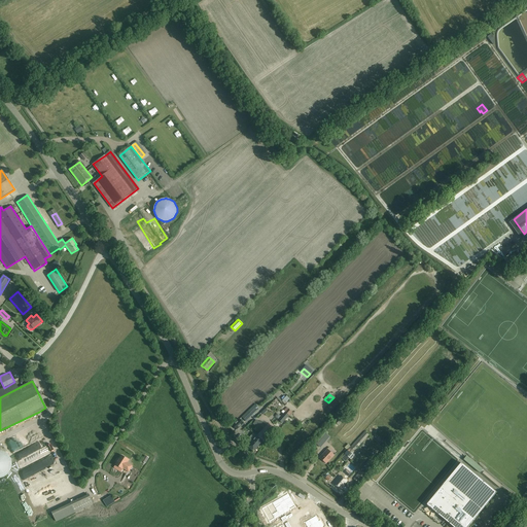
[(259,409),(255,405),(249,411),(252,415),(259,409)]
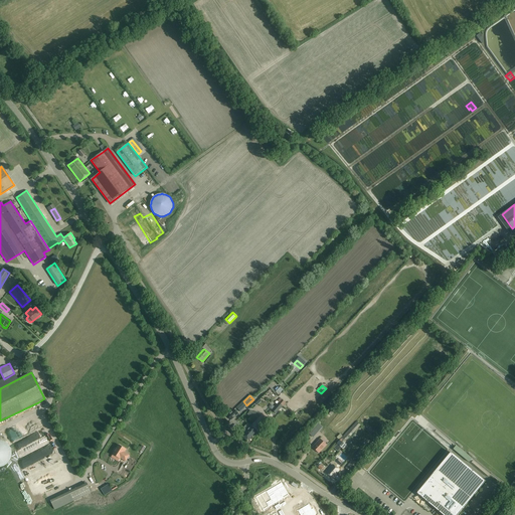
[(276,413),(283,406),(279,402),(272,410),(276,413)]
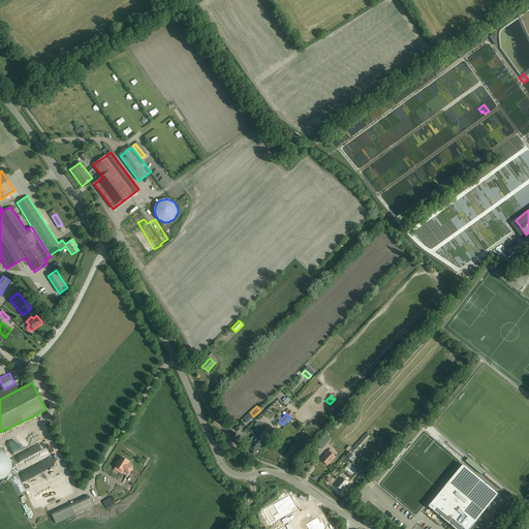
[(340,427),(346,419),(343,416),(337,423),(336,422),(334,425),(336,426),(337,425),(340,427)]
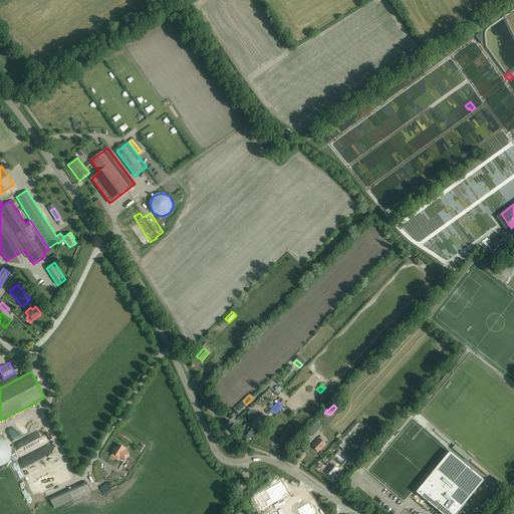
[(234,409),(227,415),(231,419),(237,413),(234,409)]
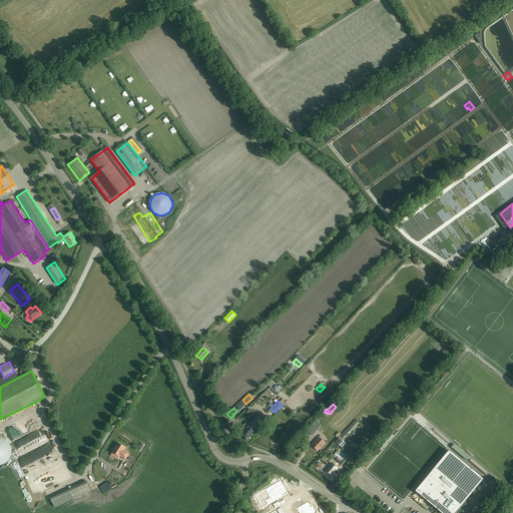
[(260,414),(250,424),(255,430),(266,420),(260,414)]
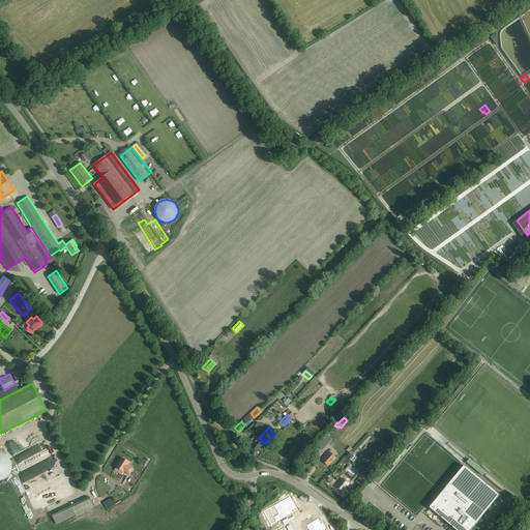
[(350,461),(371,438),(367,434),(346,457),(350,461)]
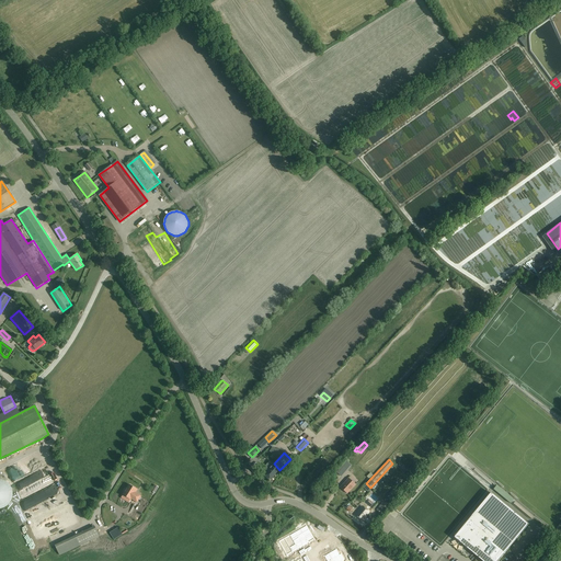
[(73,524),(42,462),(13,477),(45,538),(73,524)]
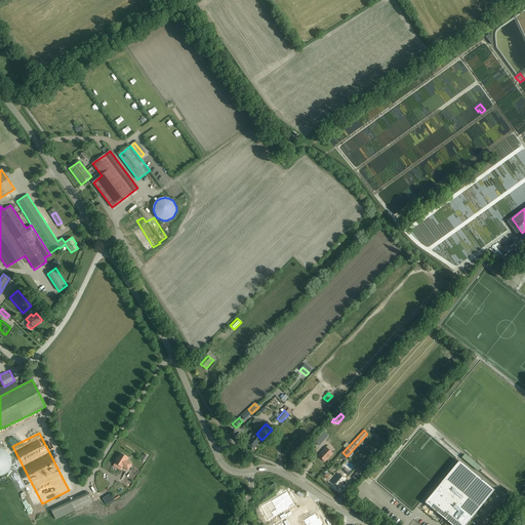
[(261,440),(256,434),(247,444),(252,450),(261,440)]
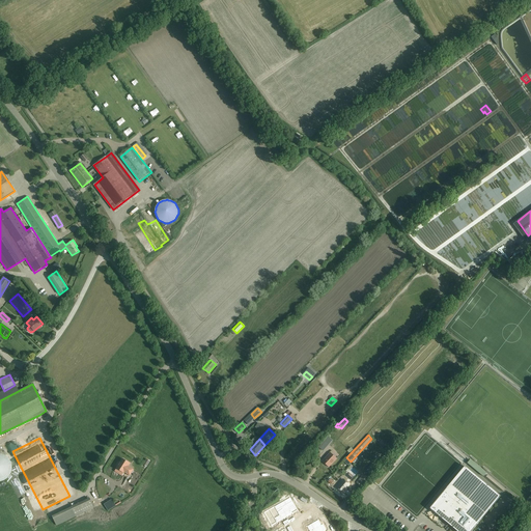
[(323,450),(329,444),(325,441),(318,447),(323,450)]
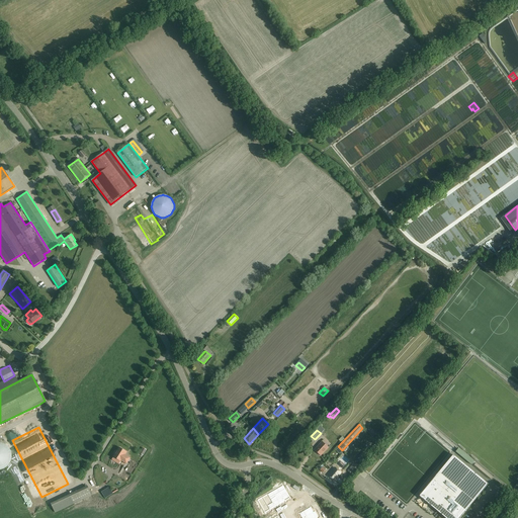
[(353,443),(362,435),(366,439),(369,437),(363,431),(361,434),(360,433),(351,441),(353,443)]
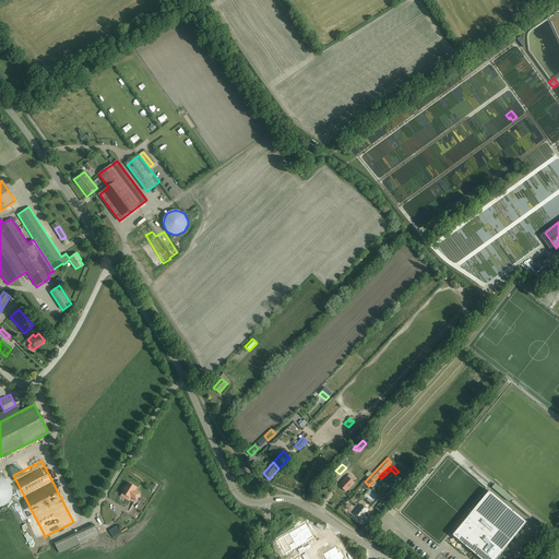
[(0,507),(1,507),(3,507),(4,506),(7,504),(8,503),(10,501),(11,499),(12,497),(12,494),(12,491),(12,489),(11,486),(10,484),(8,482),(7,480),(4,478),(2,478),(0,477),(0,507)]
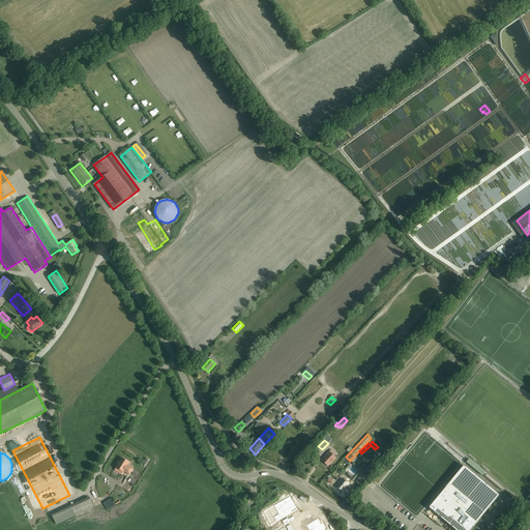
[(335,459),(329,452),(322,461),(328,466),(335,459)]
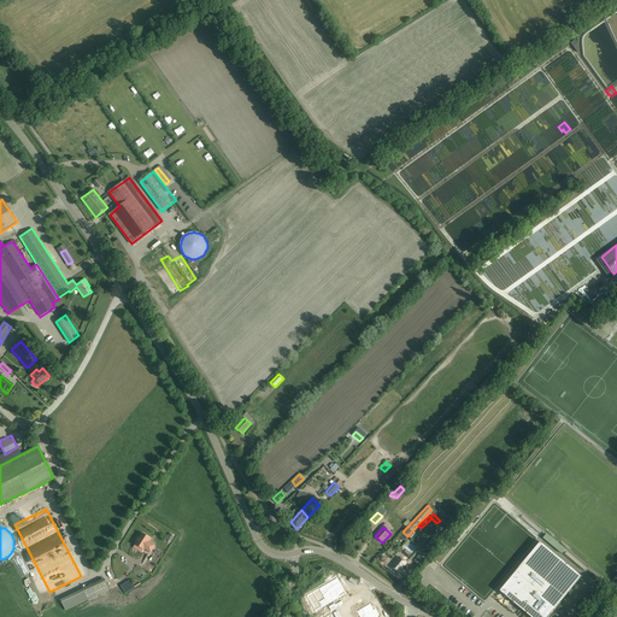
[(151,553),(156,546),(151,544),(148,542),(151,539),(142,533),(140,538),(139,536),(136,540),(137,541),(135,545),(144,550),(145,548),(151,553)]
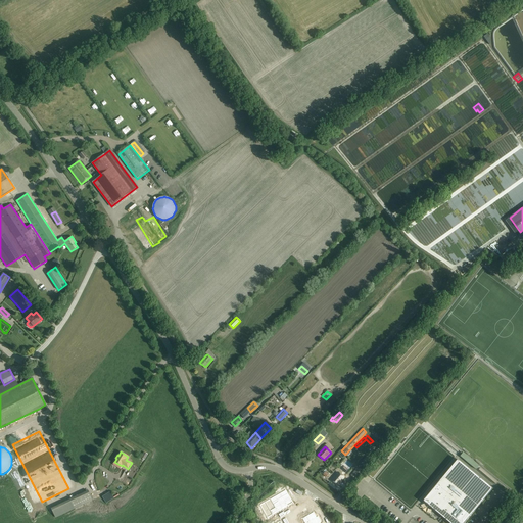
[(458,460),(441,479),(423,501),(449,522),(464,522),(492,489),(458,460)]
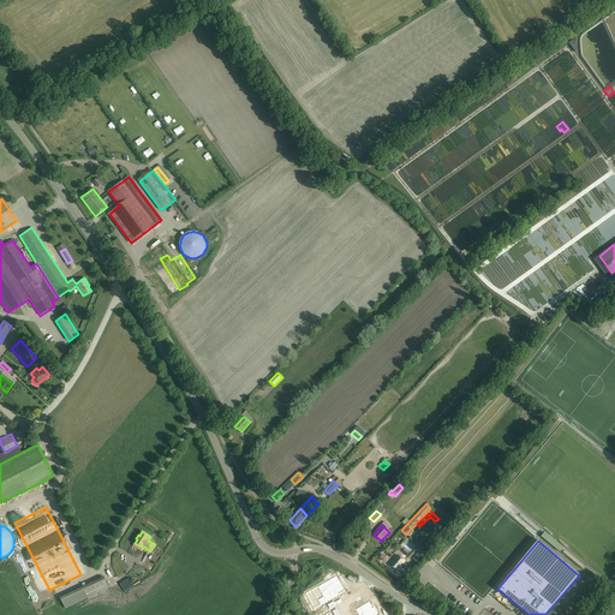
[(412,559),(417,563),(425,554),(419,550),(412,559)]
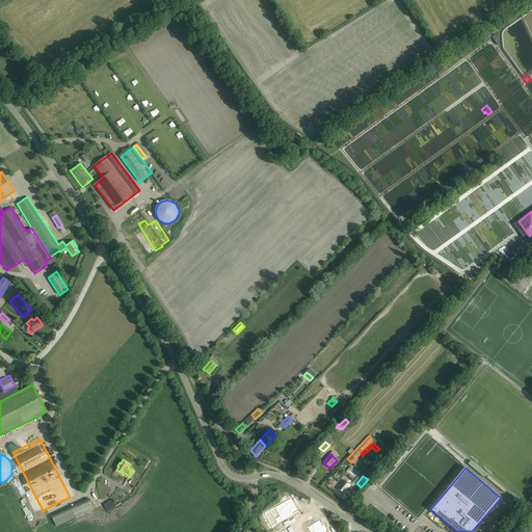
[(350,485),(343,480),(337,488),(343,494),(350,485)]
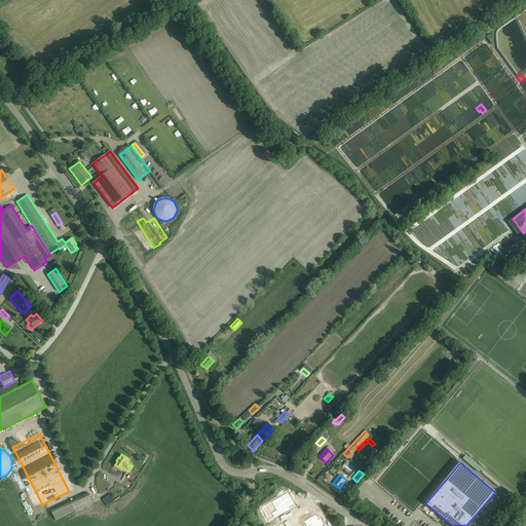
[(55,520),(94,503),(89,494),(55,509),(54,508),(50,510),(55,520)]
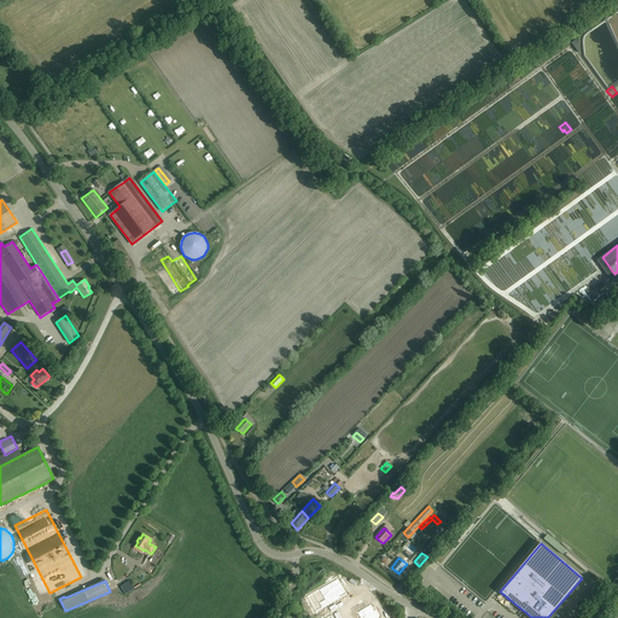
[(338,581),(332,584),(339,598),(345,594),(338,581)]
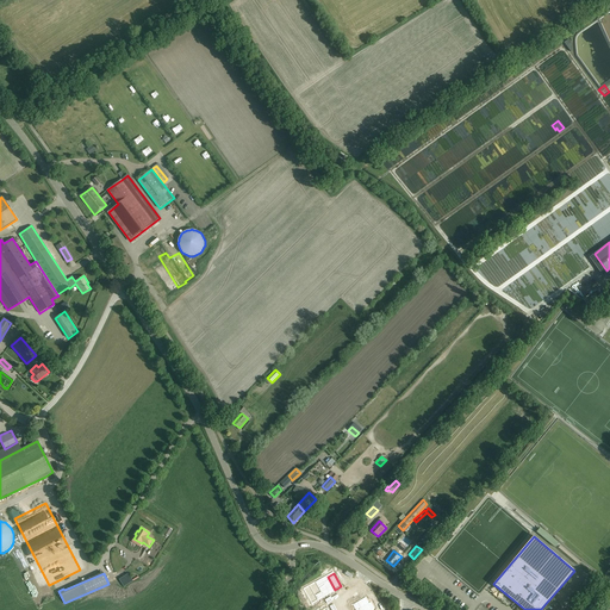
[(129,574),(119,579),(124,586),(134,582),(129,574)]
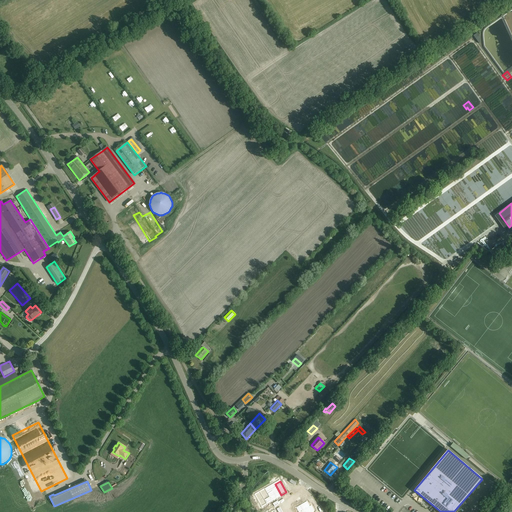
[(275,484),(270,487),(276,498),(281,495),(275,484)]
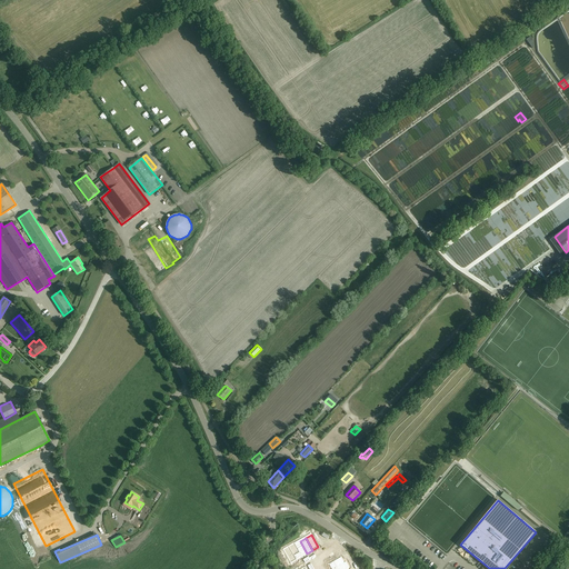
[(300,541),(295,545),(301,557),(307,553),(300,541)]
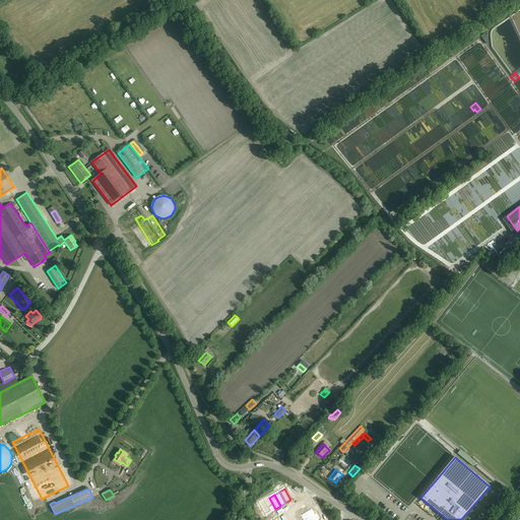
[(269,498),(264,501),(270,511),(275,509),(269,498)]
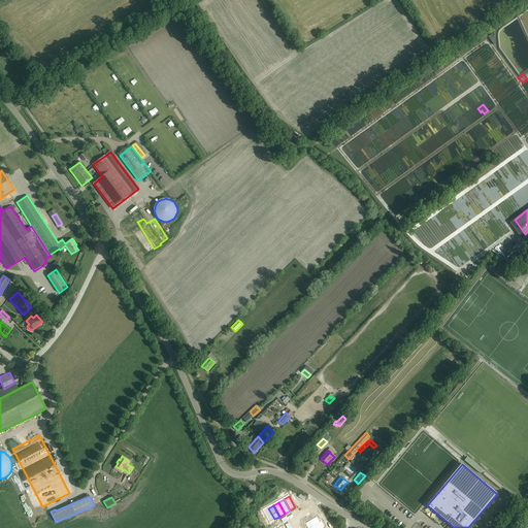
[(268,508),(263,510),(269,522),(274,519),(268,508)]
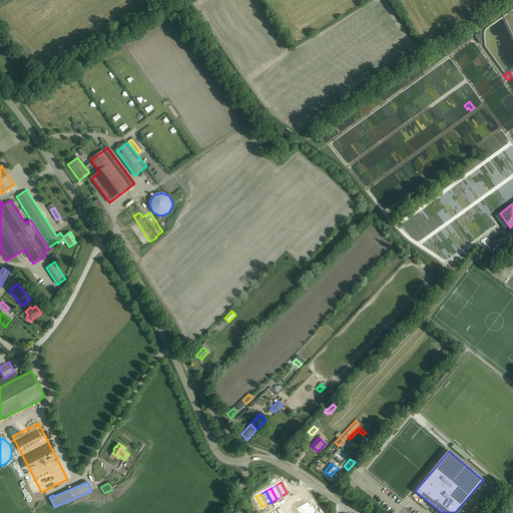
[(308,502),(297,508),(299,512),(300,512),(311,507),(308,502)]
